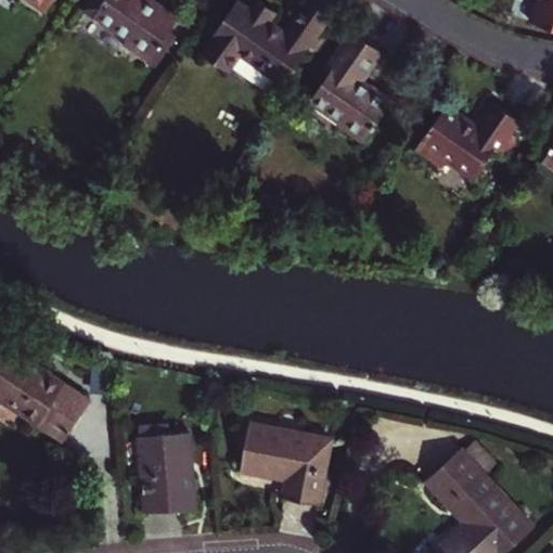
[(28,0),(44,12),(53,0),(28,0)]
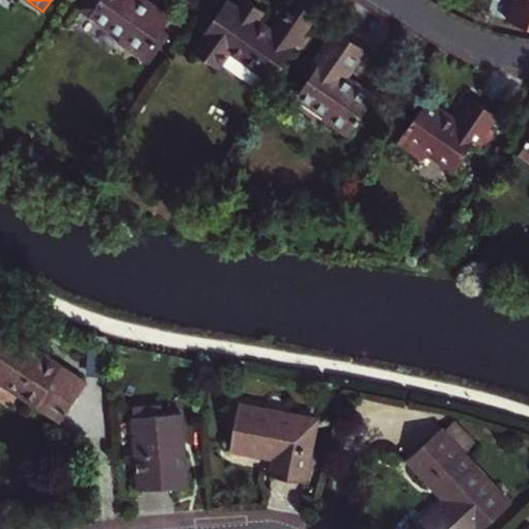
[(88,17),(119,38),(116,44),(139,60),(147,50),(149,52),(155,44),(152,43),(169,19),(149,5),(147,8),(136,0),(87,0),(80,10),(88,17)]
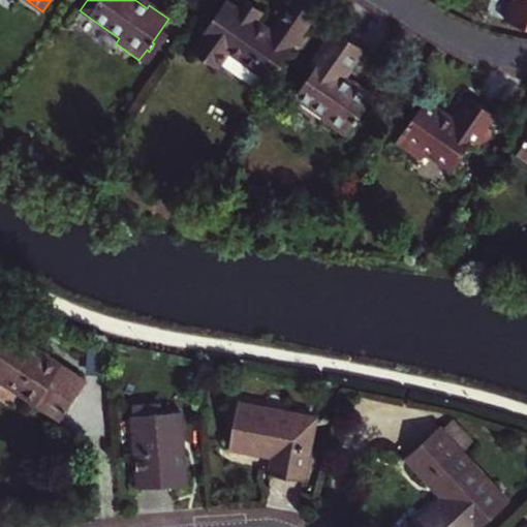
[(225,0),(193,47),(220,65),(230,51),(270,80),(295,45),(303,33),(318,12),(301,0),(288,0),(272,25),(270,28),(257,19),(259,16),(265,8),(252,0),(239,0),(238,2),(234,0),(225,0)]
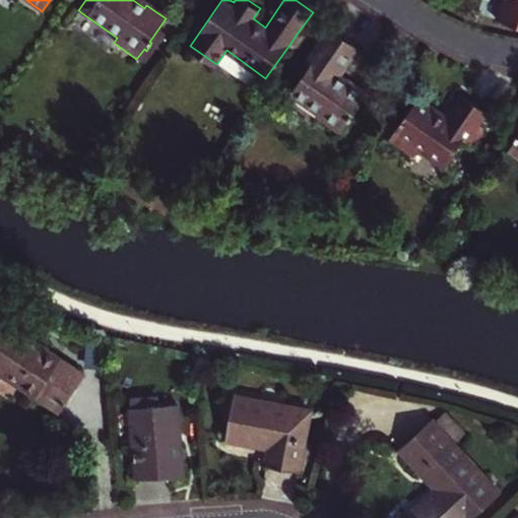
[(517,0),(505,0),(499,20),(517,26),(517,0)]
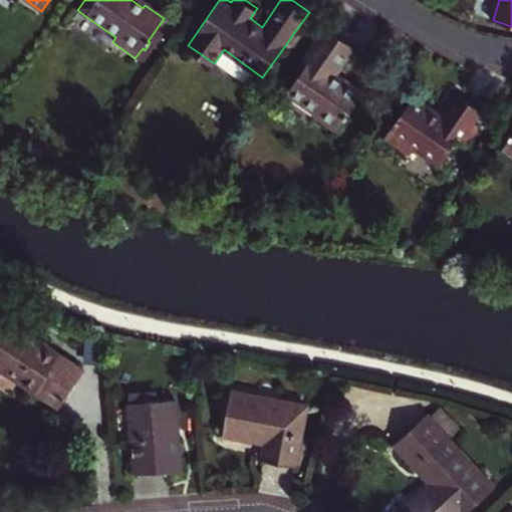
[(262,27),(264,24),(252,15),(250,18),(262,27)]
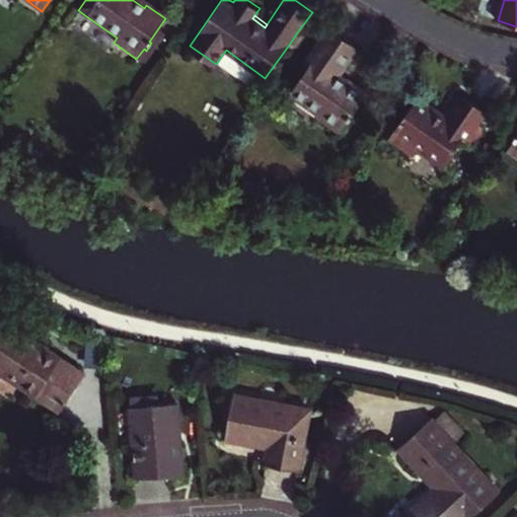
[(316,119),(340,135),(369,94),(349,80),(347,83),(338,77),(341,73),(358,49),(331,30),(313,55),(317,58),(310,67),(291,94),(320,115),(316,119)]
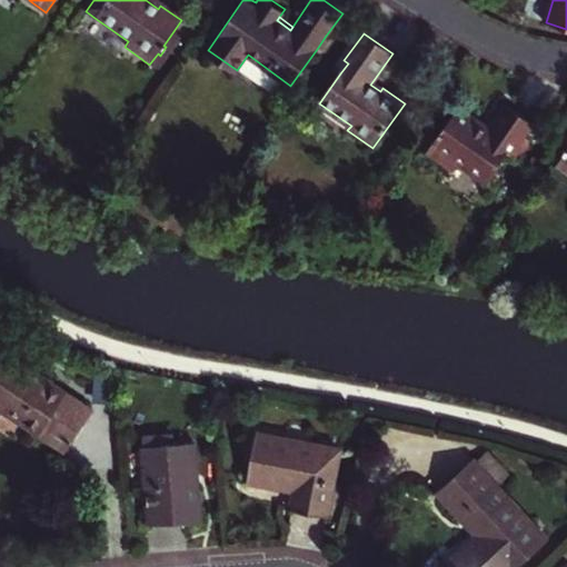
[(326,36),(317,49),(320,51),(330,39),(326,36)]
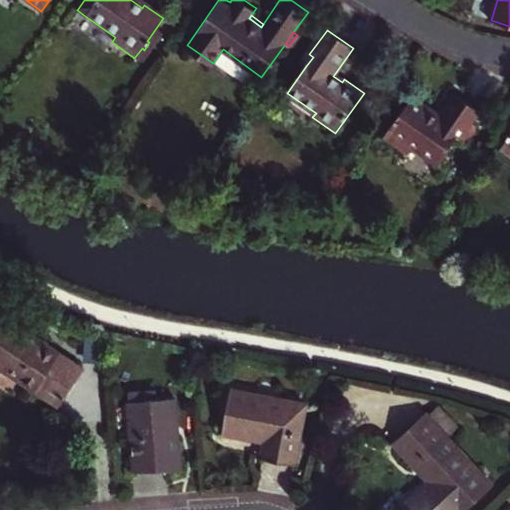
[(313,57),(309,54),(302,64),(306,66),(313,57)]
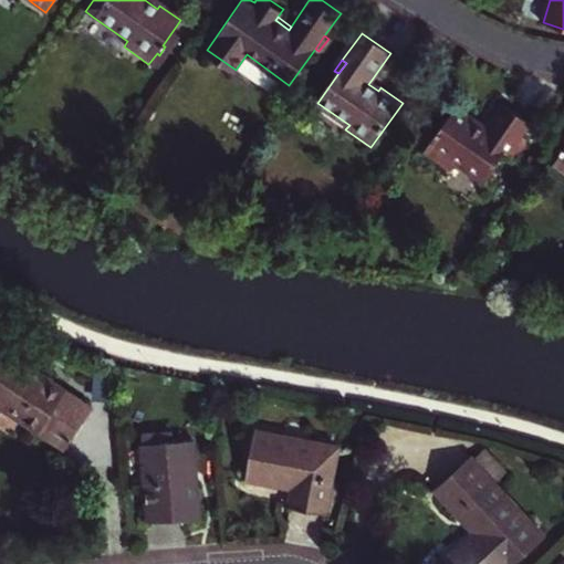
[(378,91),(380,87),(372,80),(368,84),(378,91)]
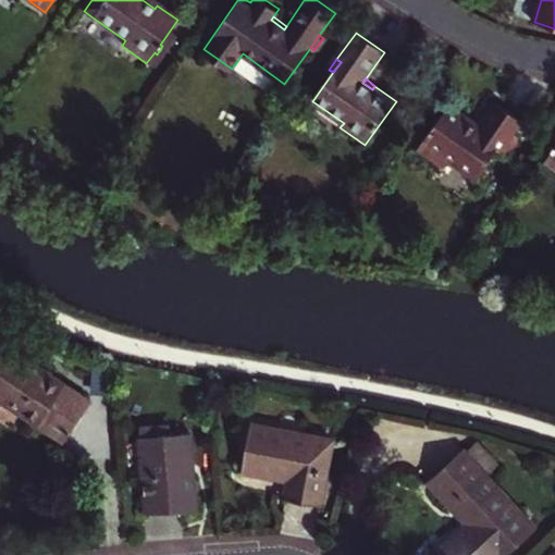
[(514,145),(525,130),(493,108),(475,133),(464,124),(466,122),(446,108),(415,151),(439,169),(443,162),(471,182),(481,169),(486,168),(495,157),(502,161),(514,145)]
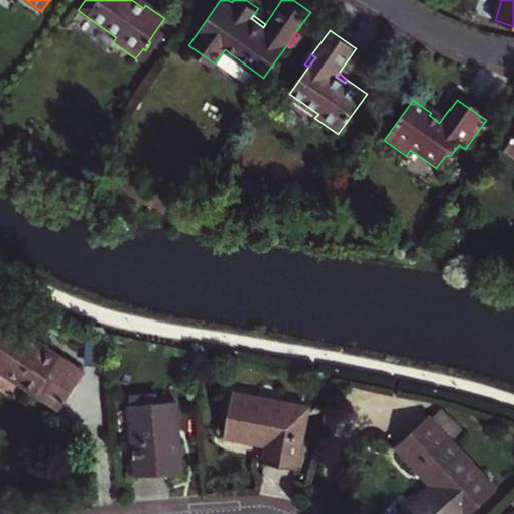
[(513,130),(499,152),(513,163),(513,130)]
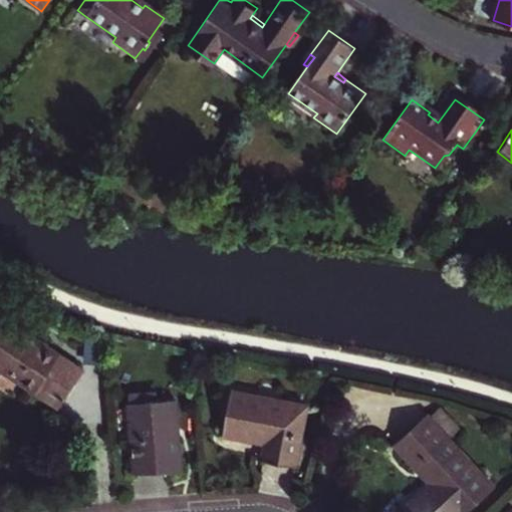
[(474,134),(463,149),(466,151),(477,136),(474,134)]
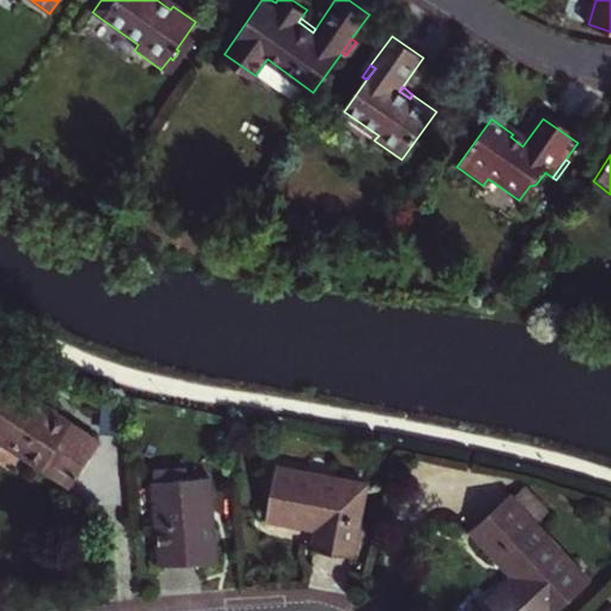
[(102,434),(4,381),(0,388),(0,451),(7,439),(79,478),(102,434)]
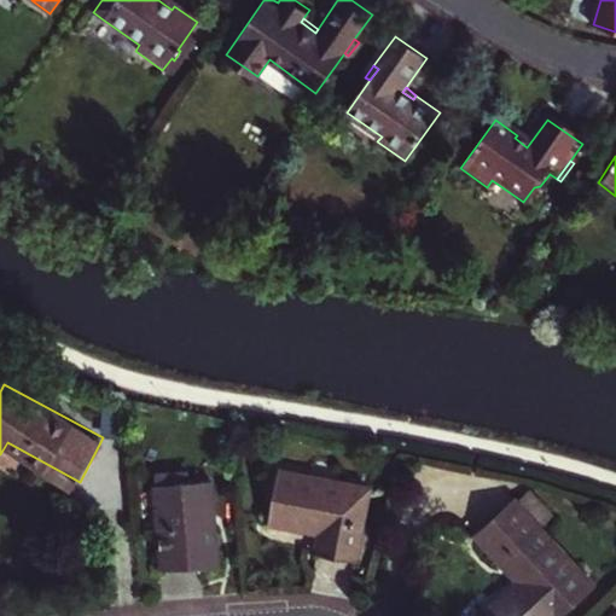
[(158,488),(166,573),(220,568),(213,482),(186,484),(186,476),(163,477),(164,487),(158,488)]
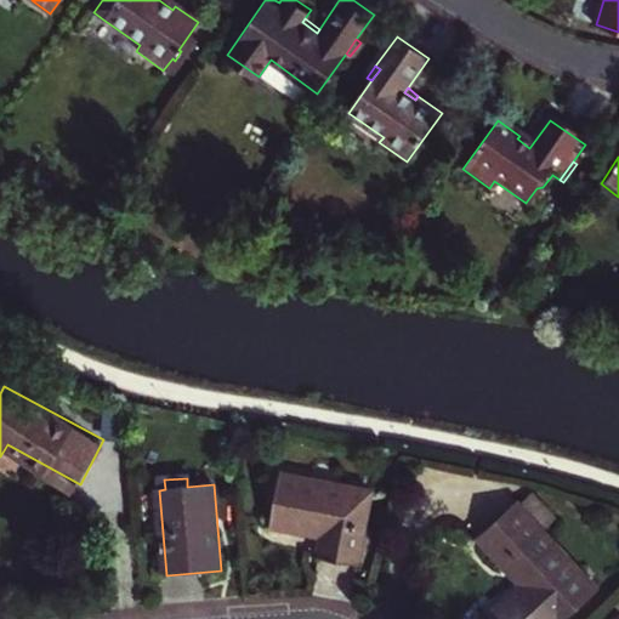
[(279,498),(283,481),(271,478),(268,495),(279,498)]
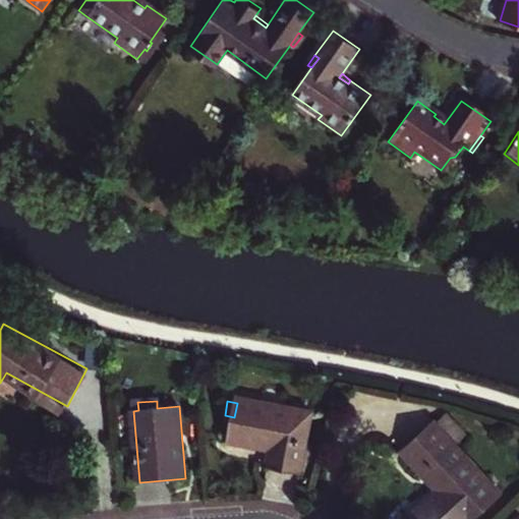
[(312,417),(237,403),(234,417),(229,445),(262,452),(262,447),(274,449),(273,454),(270,470),(301,476),(312,417)]
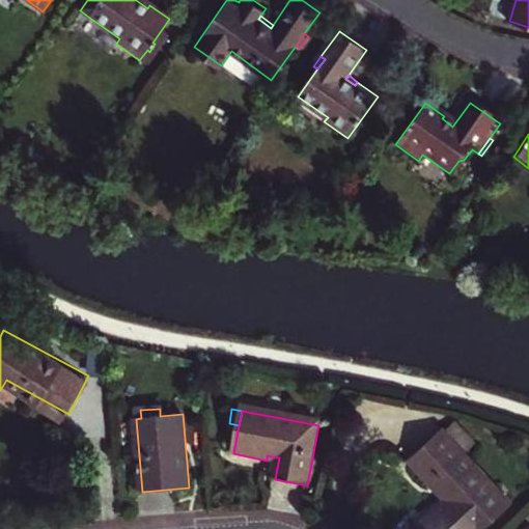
[(461,421),(448,433),(471,457),(483,446),(461,421)]
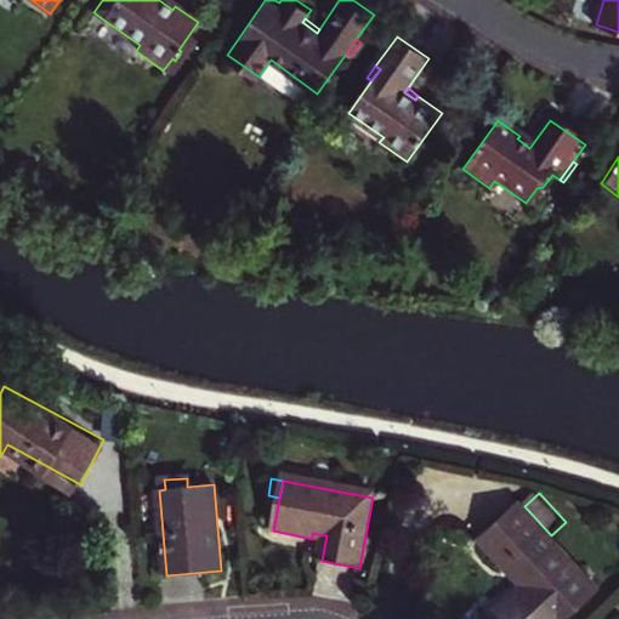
[(566,618),(600,589),(551,535),(524,506),(522,504),(484,539),(510,566),(515,562),(532,579),(527,584),(490,618),(566,618)]
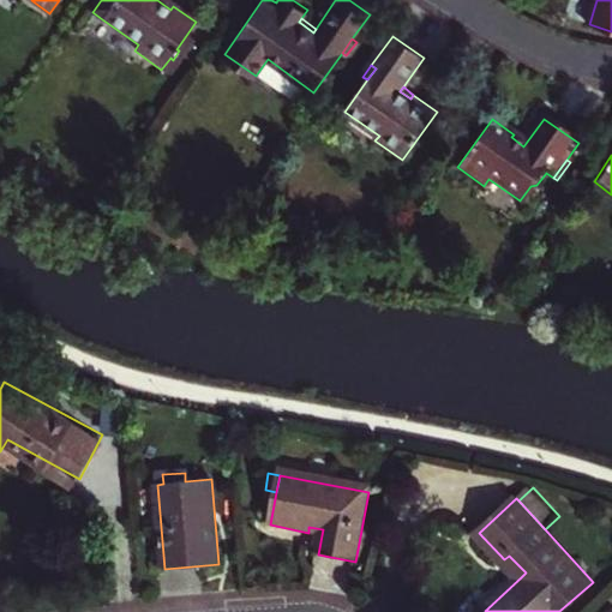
[(509,556),(504,559),(521,577),(526,573),(509,556)]
